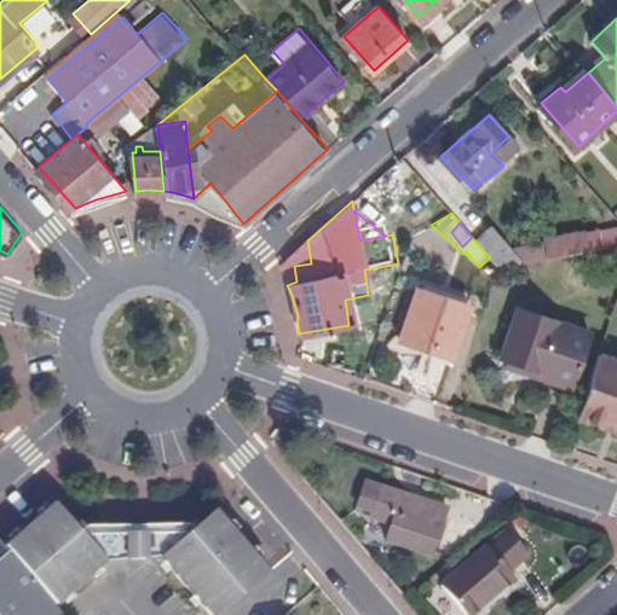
[(490,257),(497,267),(523,262),(490,225),(473,239),(490,257)]
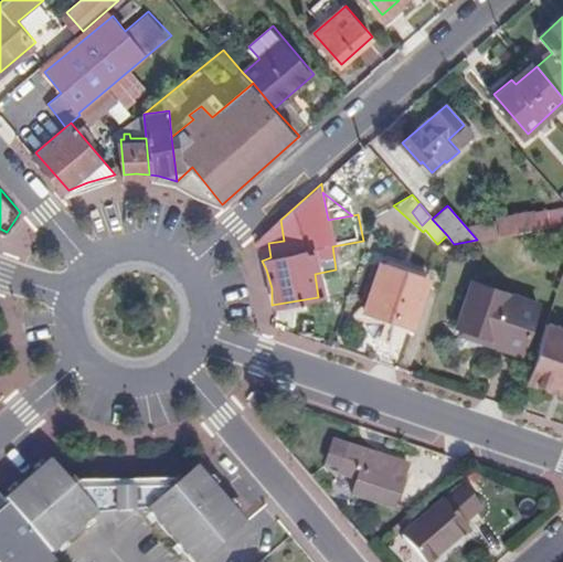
[(533,213),(538,226),(556,223),(553,209),(533,213)]
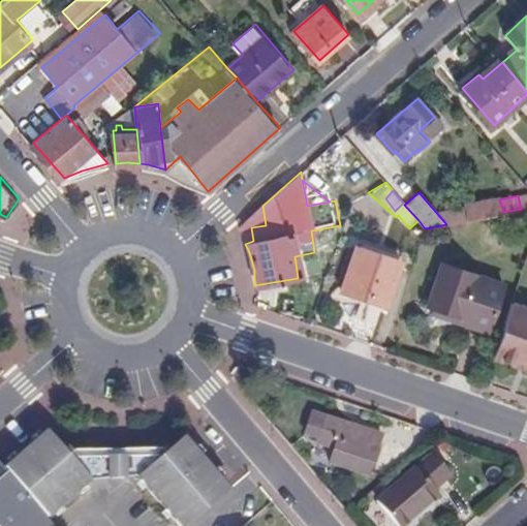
[(468,219),(503,212),(499,199),(498,196),(464,204),(468,219)]
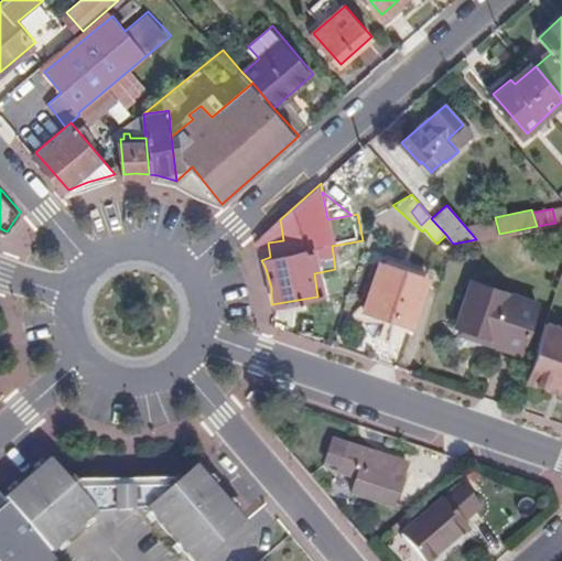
[(283,240),(280,219),(265,233),(268,243),(283,240)]
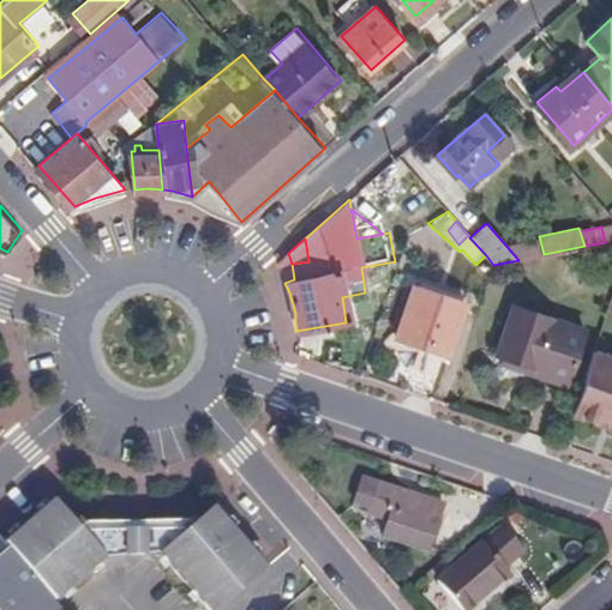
[(463,301),(412,283),(394,332),(447,351),(463,301)]
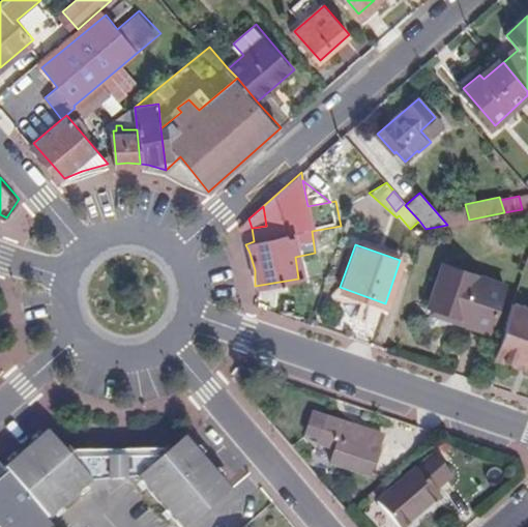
[(504,285),(443,261),(428,303),(470,319),(468,324),(488,329),(504,285)]
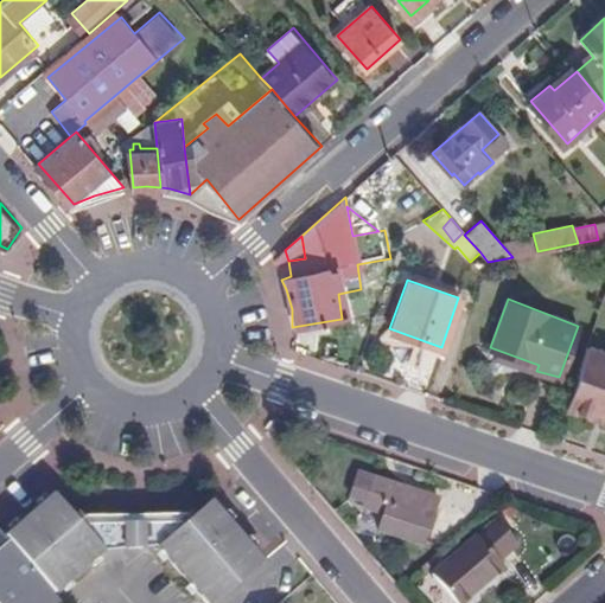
[(604,358),(585,352),(564,412),(604,425),(604,358)]
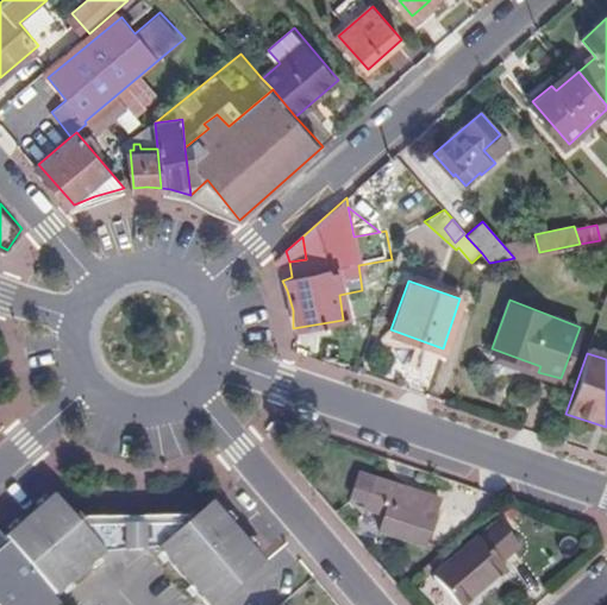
[(440,499),(362,472),(356,497),(368,500),(367,508),(388,514),(383,530),(425,544),(440,499)]
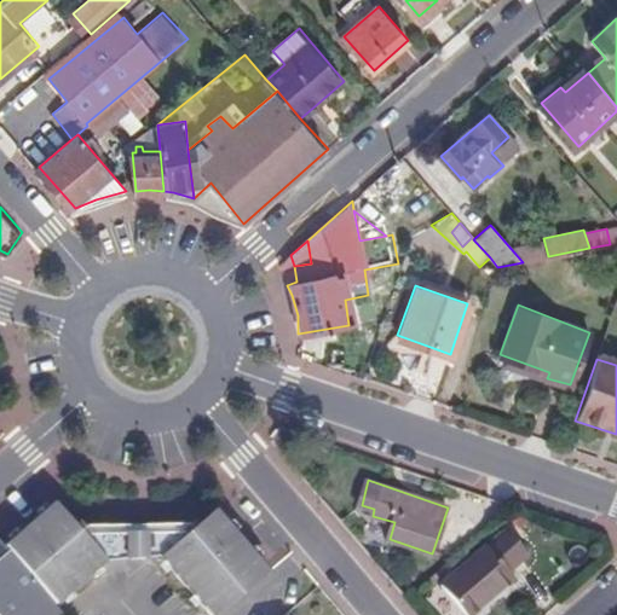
[(474,509),(478,498),(459,489),(454,502),(474,509)]
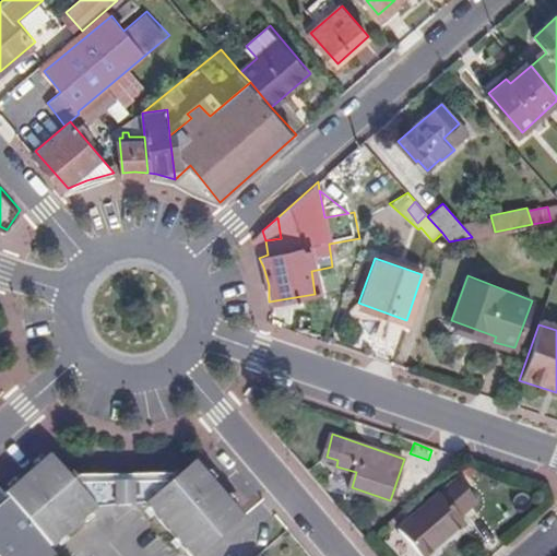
[(47,453),(4,492),(9,497),(50,543),(94,504),(67,475),(47,453)]
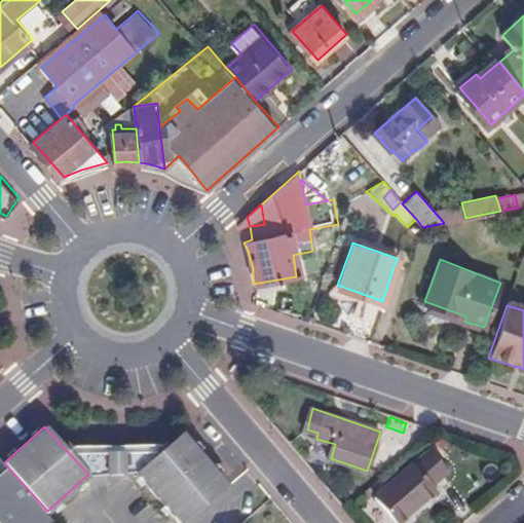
[(441,447),(447,439),(435,428),(428,437),(441,447)]
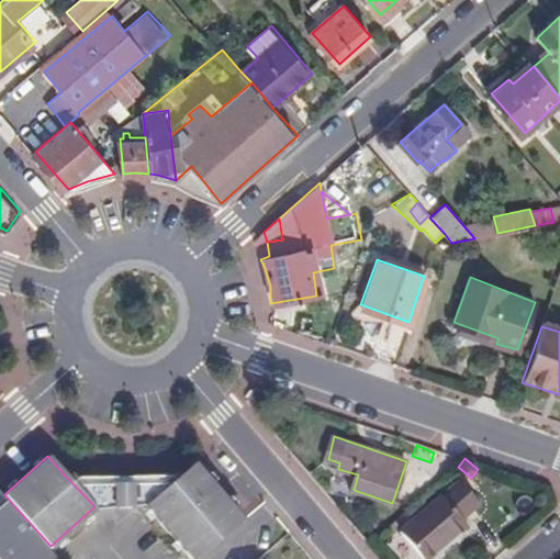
[(172,529),(222,487),(198,459),(182,473),(148,503),(172,529)]
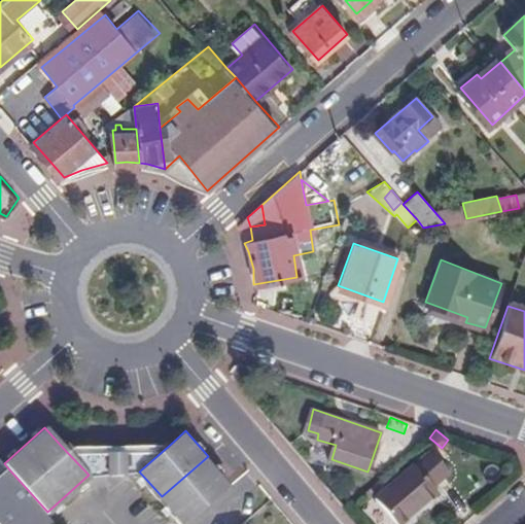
[(171,444),(120,446),(121,473),(139,472),(171,444)]
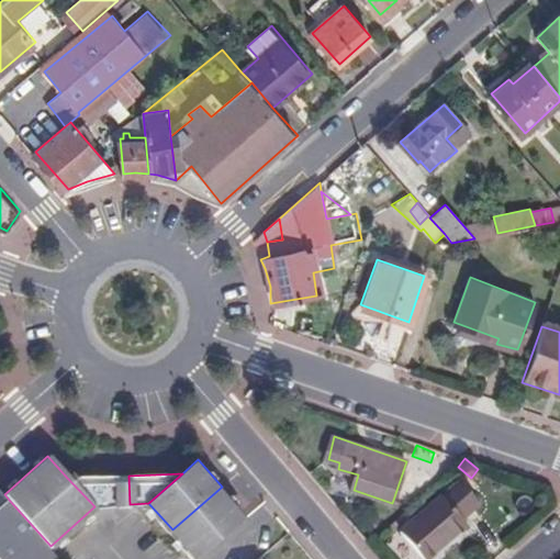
[(112,505),(111,476),(67,478),(94,506),(112,505)]
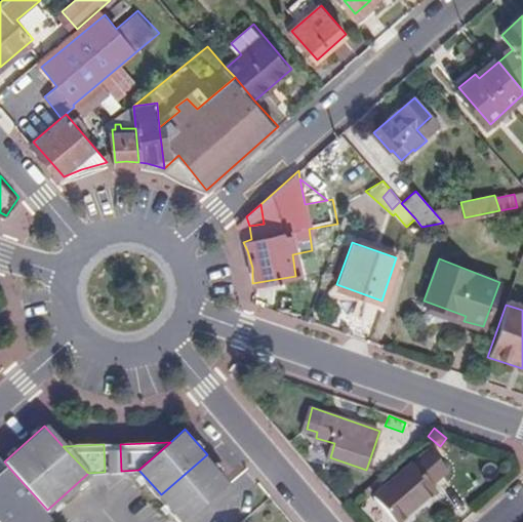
[(120,444),(104,444),(105,472),(121,471),(120,444)]
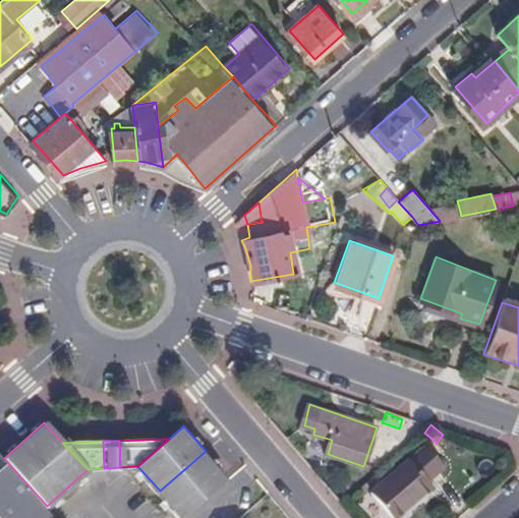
[(446,466),(426,445),(371,490),(395,517),(434,484),(429,479),(446,466)]
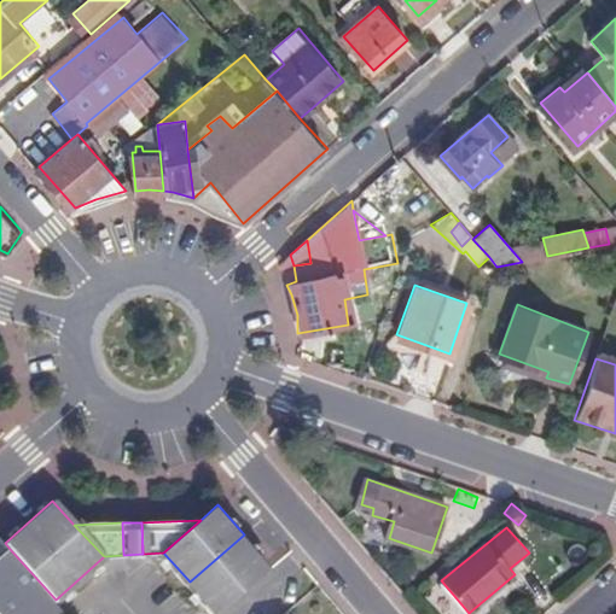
[(273,566),(244,534),(190,582),(219,613),(273,566)]
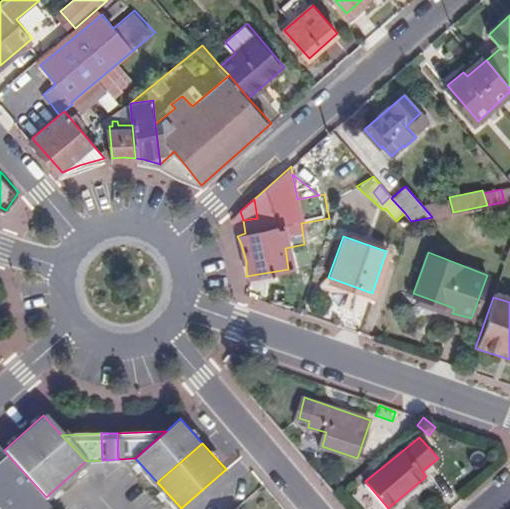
[(46,497),(8,455),(0,461),(0,508),(40,508),(49,501),(46,497)]
